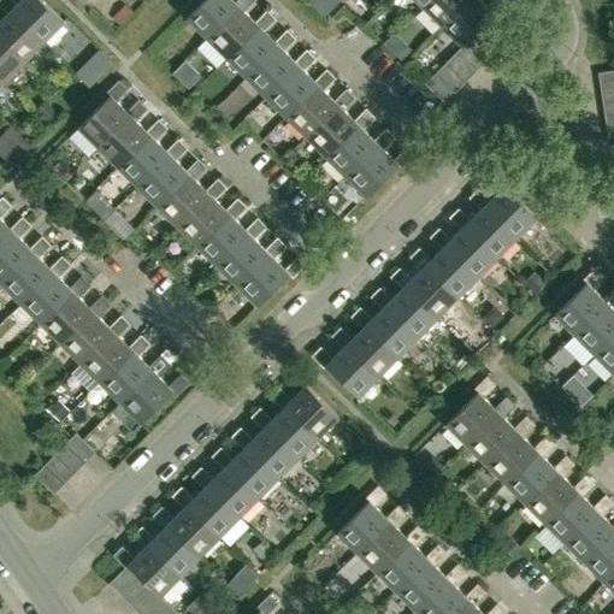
[(0,9),(6,16),(11,11),(42,42),(62,23),(37,0),(22,0),(16,6),(9,0),(0,0),(0,9)]
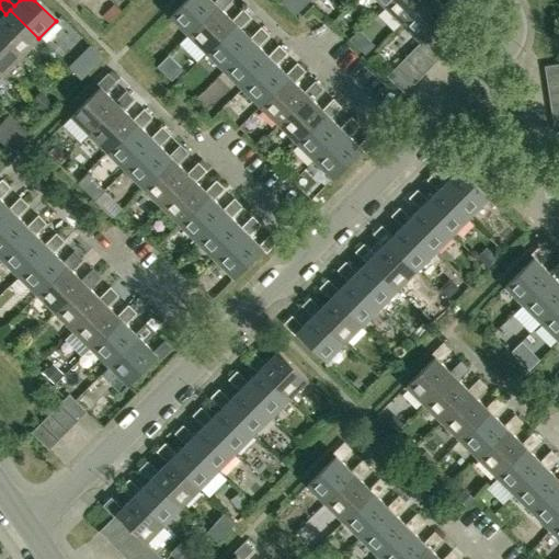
[(216,7),(213,3),(208,0),(185,0),(169,18),(162,24),(164,27),(172,21),(187,35),(216,7)]
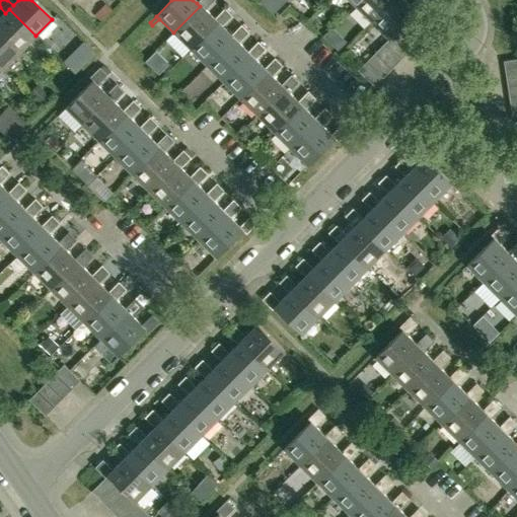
[(200,6),(173,32),(187,47),(180,54),(183,56),(190,50),(191,50),(217,23),(213,20),(204,10),(214,0),(213,0),(199,0),(197,3),(200,6)]
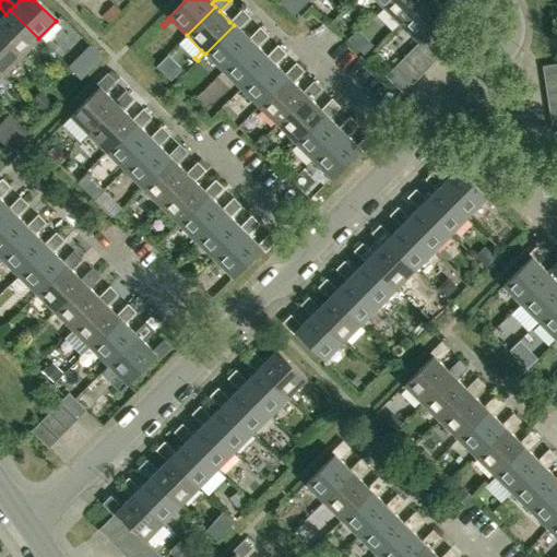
[(298,4),(294,0),(283,0),(281,3),(289,13),(298,4)]
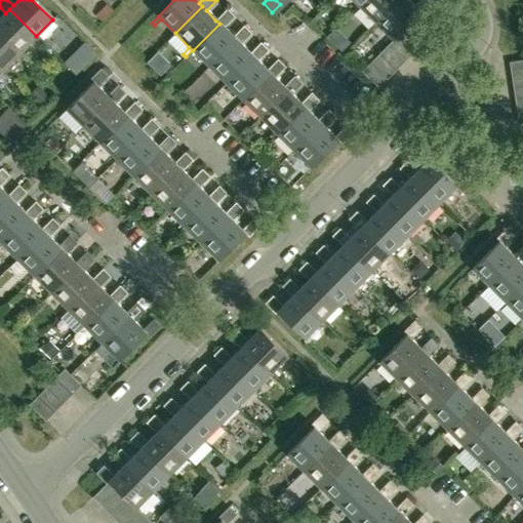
[(398,0),(365,0),(359,6),(375,23),(398,0)]
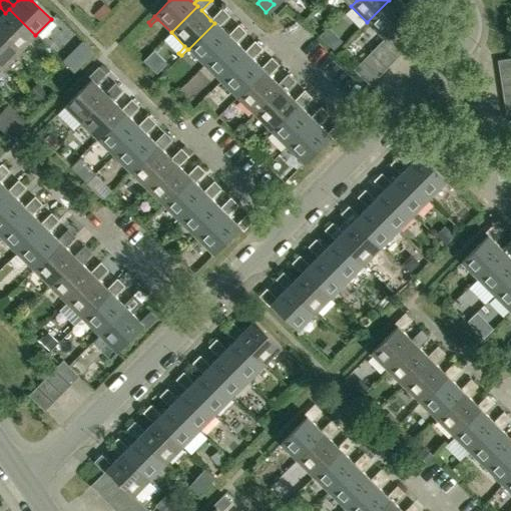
[(389,0),(367,22),(384,39),(386,36),(395,27),(403,19),(409,13),(412,16),(423,6),(416,0),(414,0),(406,10),(396,0),(389,0)]
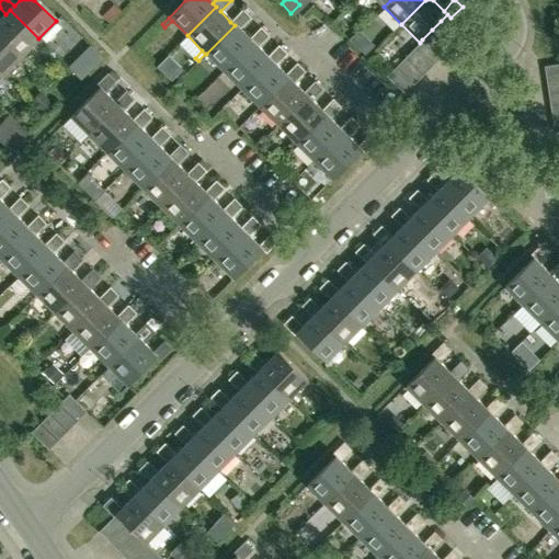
[(118,13),(112,7),(103,14),(110,22),(118,13)]
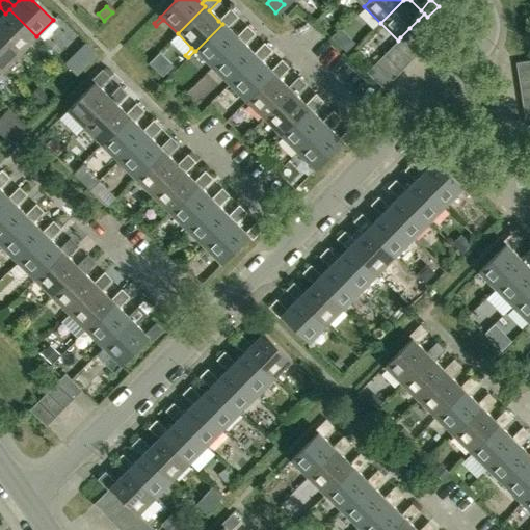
[(0,34),(19,53),(36,36),(9,9),(5,14),(0,19),(0,34)]
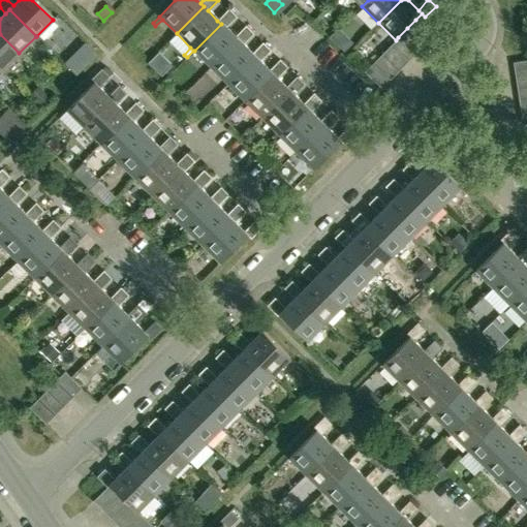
[(221,24),(194,51),(211,68),(238,41),(235,37),(225,28),(235,18),(227,10),(217,21),(221,24)]
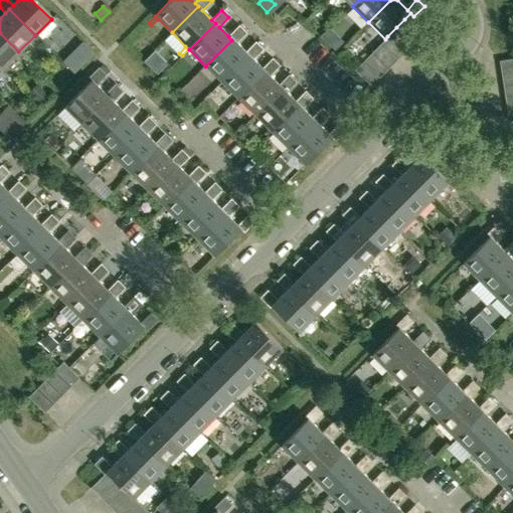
[(421,35),(404,19),(396,27),(412,44),(421,35)]
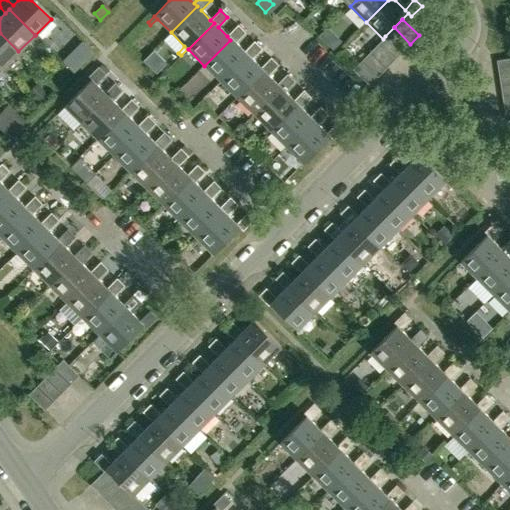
[(230,40),(204,66),(221,82),(247,56),(243,52),(234,43),(244,33),(236,26),(227,36),(230,40)]
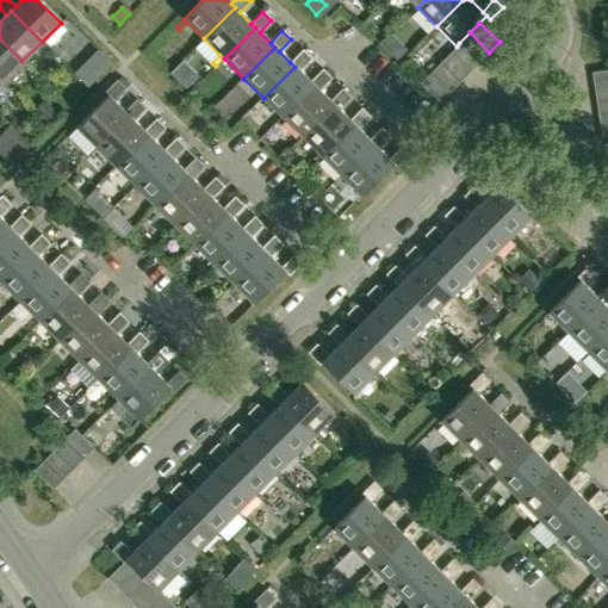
[(479,62),(489,53),(470,32),(459,43),(479,62)]
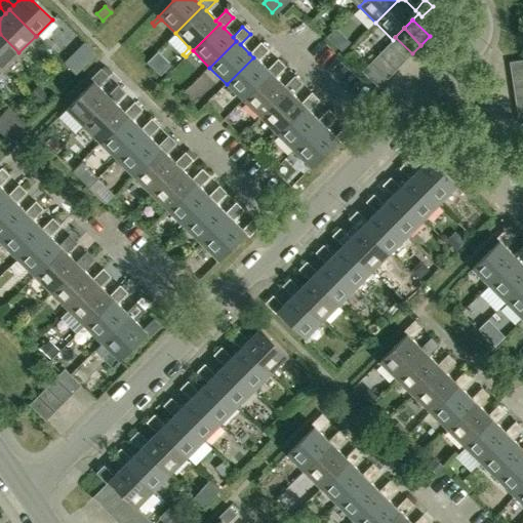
[(0,68),(2,70),(18,52),(0,34),(0,68)]
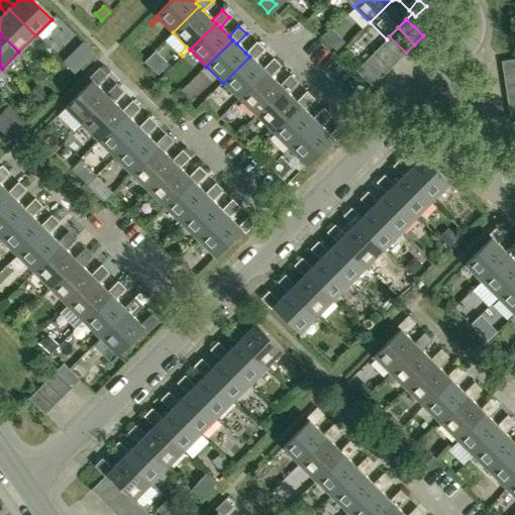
[(387,39),(381,45),(397,62),(406,53),(389,36),(387,39)]
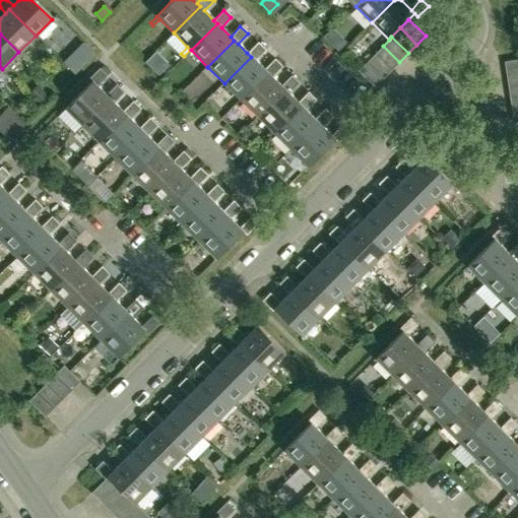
[(251,57),(224,83),(241,101),(267,73),(263,70),(254,61),(265,50),(257,43),(247,53),(251,57)]
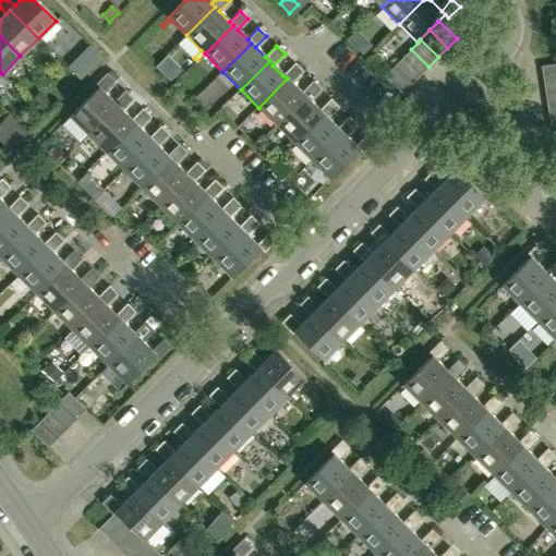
[(338,57),(345,67),(359,57),(351,47),(338,57)]
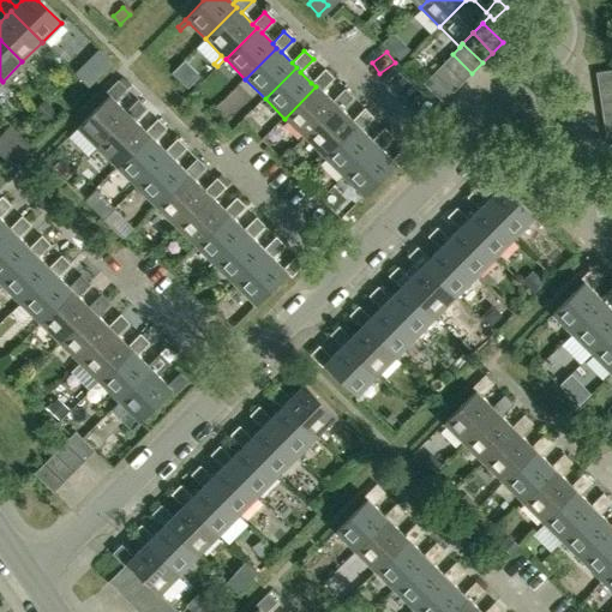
[(453,54),(442,64),(462,83),(472,73),(453,54)]
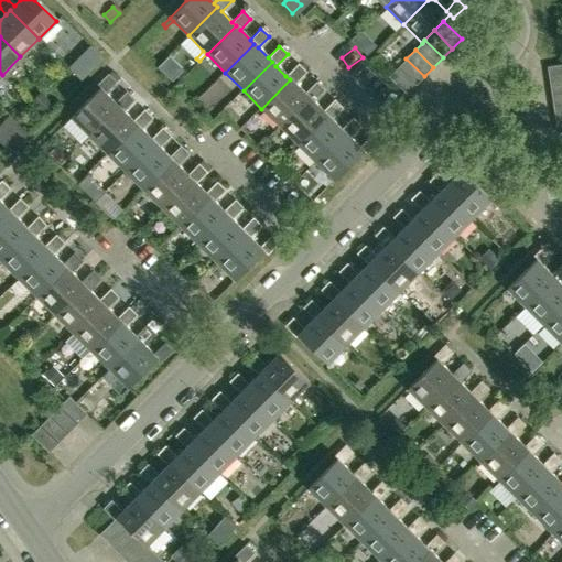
[(157,68),(170,83),(182,72),(168,57),(157,68)]
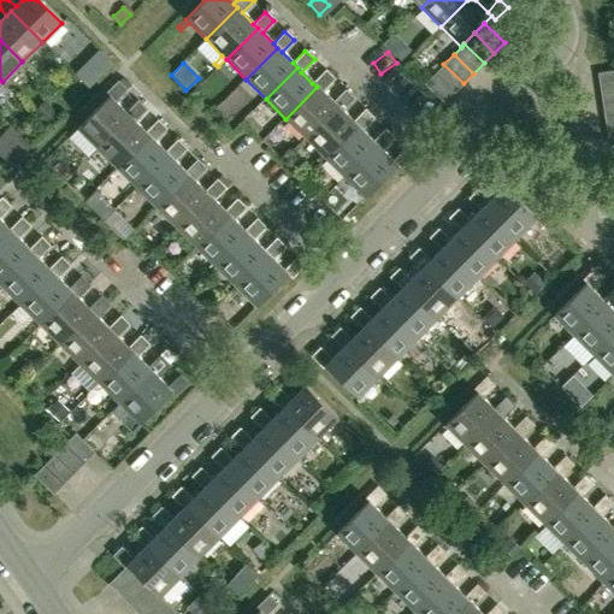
[(443,64),(434,75),(453,94),(464,83),(443,64)]
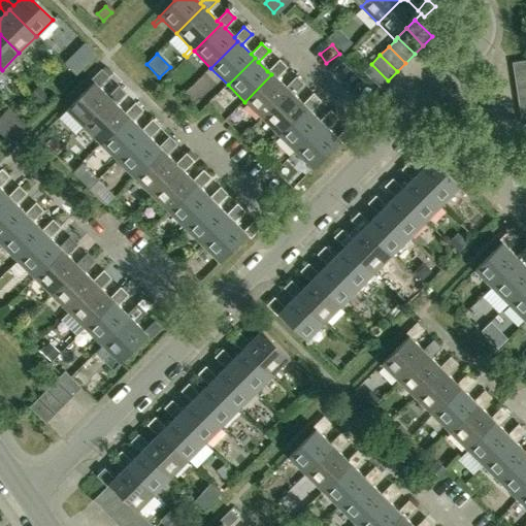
[(271,74),(244,102),(261,119),(289,92),(285,88),(275,78),(286,68),(277,61),(267,71),(271,74)]
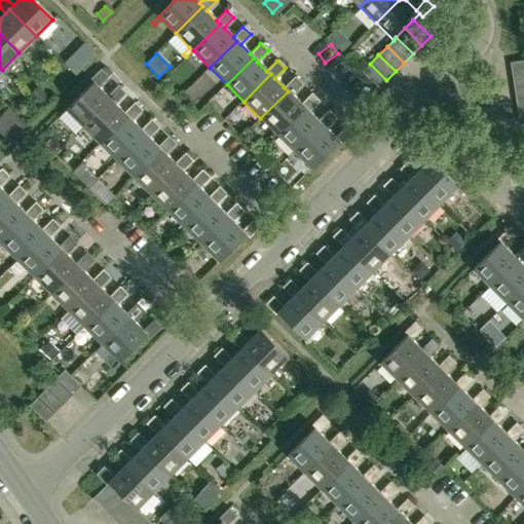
[(523,61),(509,64),(511,76),(523,73),(523,61)]
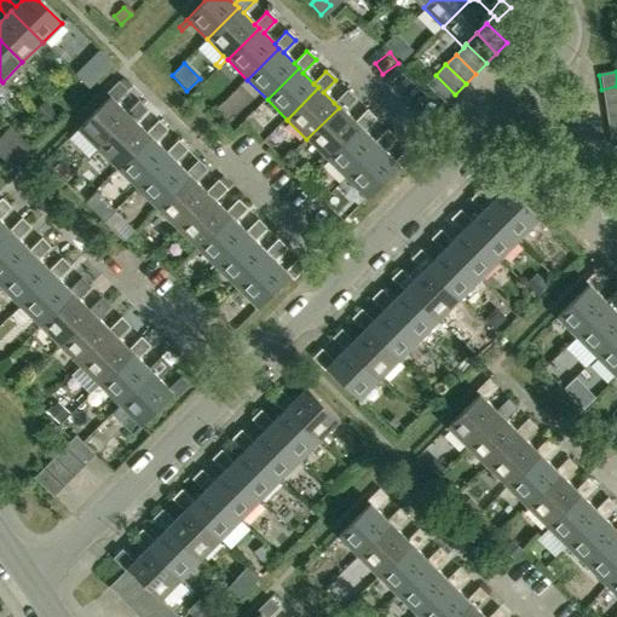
[(425,85),(445,105),(455,94),(436,75),(425,85)]
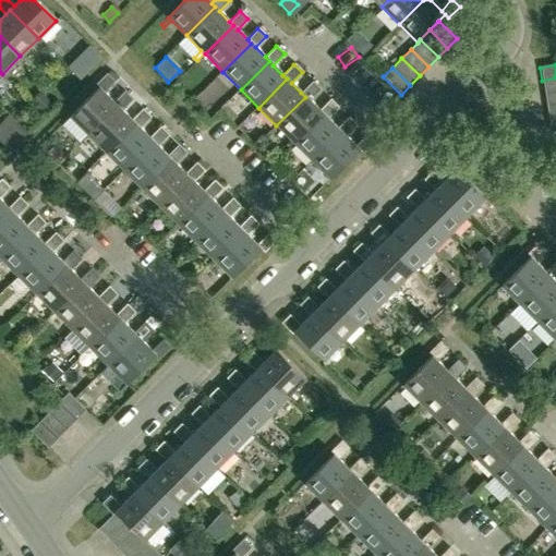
[(106,74),(113,82),(118,79),(109,71),(106,74)]
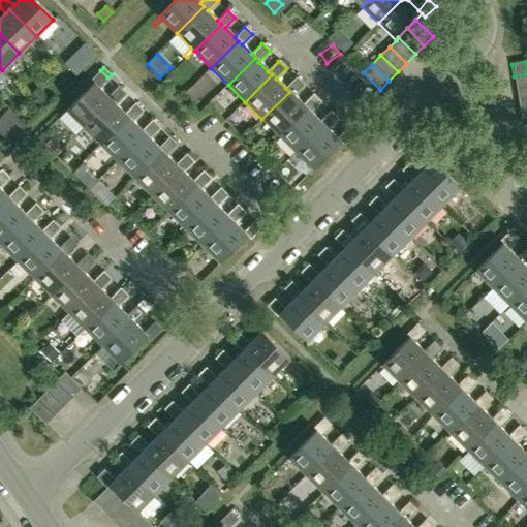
[(111,100),(106,96),(98,88),(107,78),(100,70),(90,81),(92,84),(65,110),(84,128),(111,100)]
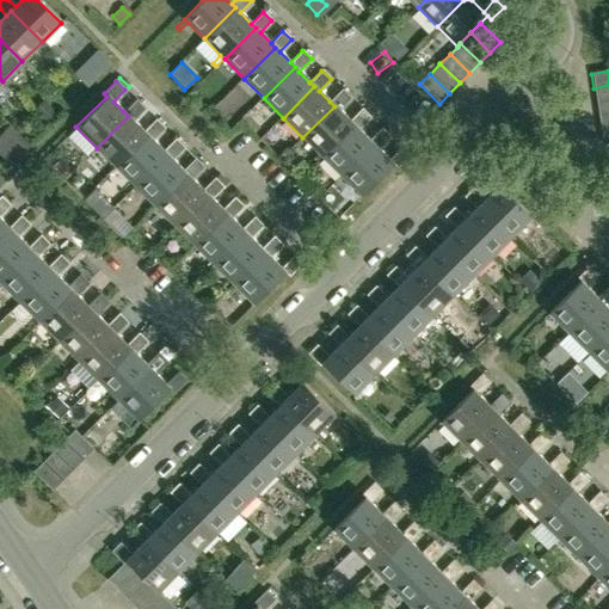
[(608,85),(594,88),(596,103),(608,99),(608,85)]
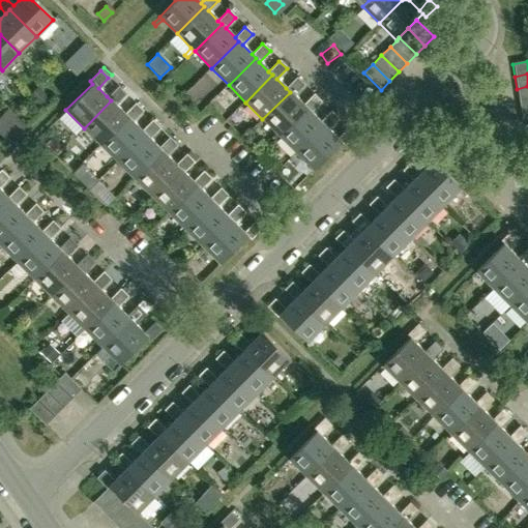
[(290,92),(262,119),(280,136),(306,109),(302,105),(293,95),(303,85),(296,78),(286,88),(290,92)]
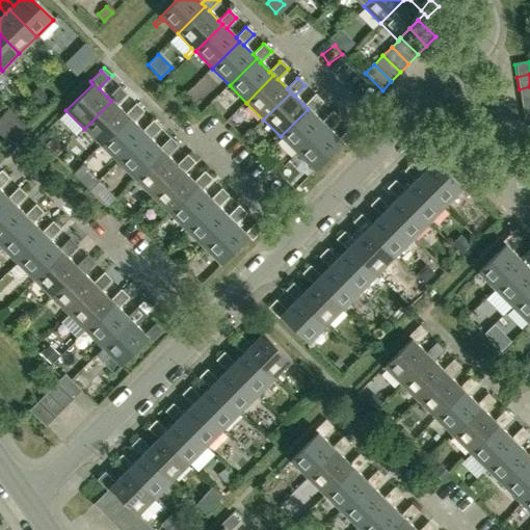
[(529,86),(519,89),(520,102),(529,100),(529,86)]
